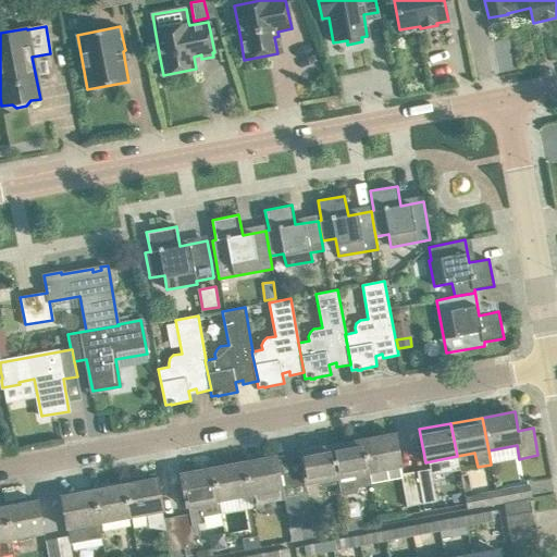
[(395,434),(362,440),(371,483),(401,478),(406,500),(400,502),(404,515),(420,512),(411,471),(400,473),(399,467),(400,467),(395,434)]
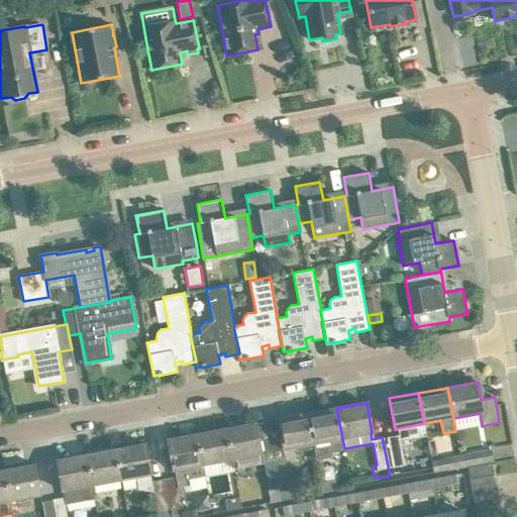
[(344,448),(336,408),(308,413),(313,444),(315,454),(344,448)]
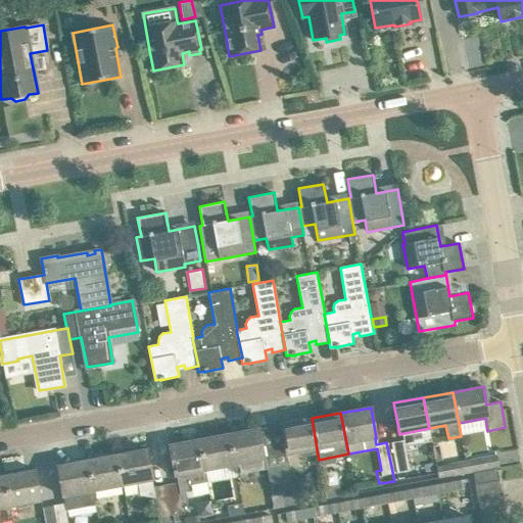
[(317,449),(312,418),(281,424),(287,455),(301,452),(301,457),(317,454),(316,449),(317,449)]
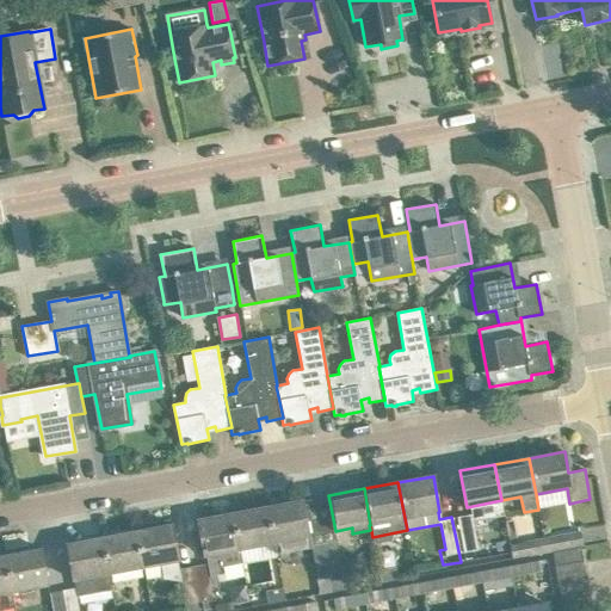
[(302,500),(267,507),(275,543),(276,554),(310,547),(320,593),(333,591),(323,542),(310,544),(302,500)]
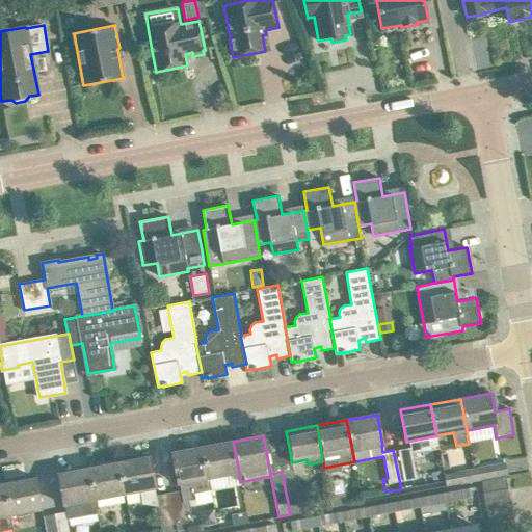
[(233,442),(203,447),(209,478),(239,473),(233,442)]
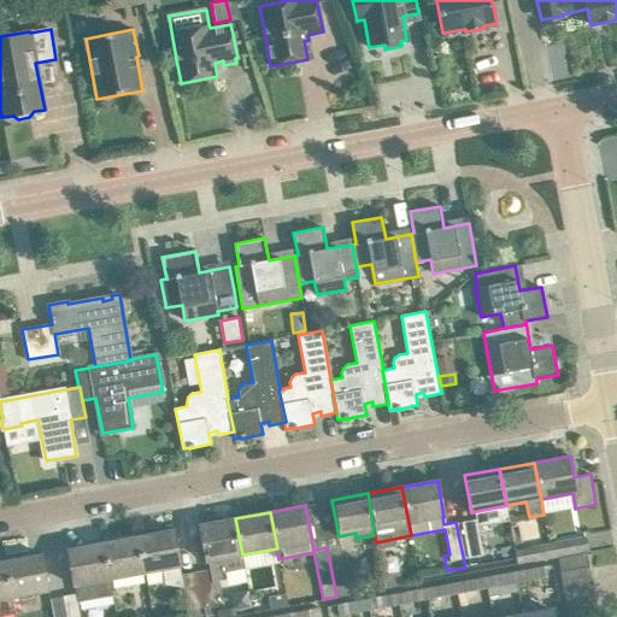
[(242,554),(235,518),(200,526),(206,560),(209,560),(210,568),(198,570),(206,616),(219,613),(217,604),(222,599),(219,580),(222,576),(221,570),(227,569),(224,558),(242,554)]
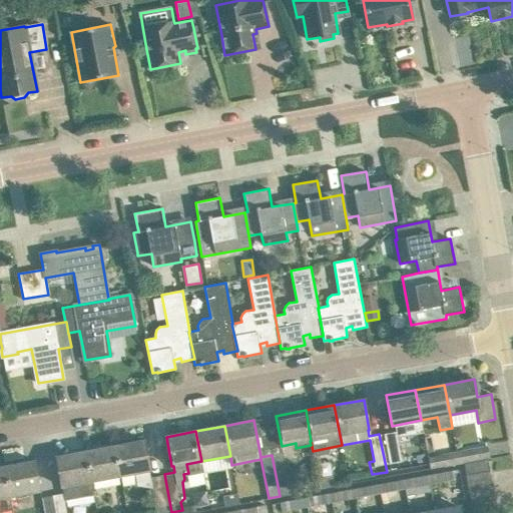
[(399,457),(395,431),(382,434),(389,471),(405,468),(403,456),(399,457)]
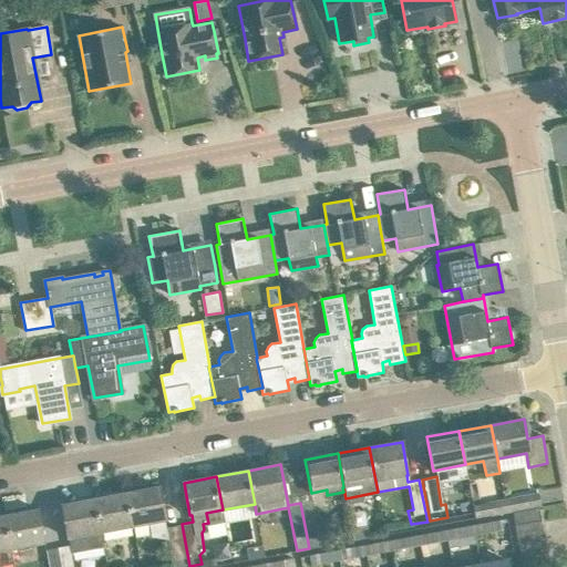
[(160,487),(126,493),(133,526),(150,523),(153,536),(167,538),(172,566),(183,566),(185,566),(178,525),(166,527),(165,521),(160,487)]
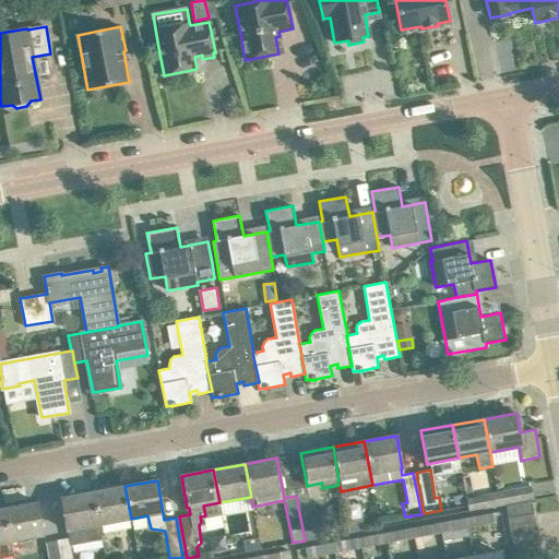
[(94,491),(99,524),(131,519),(125,486),(94,491)]
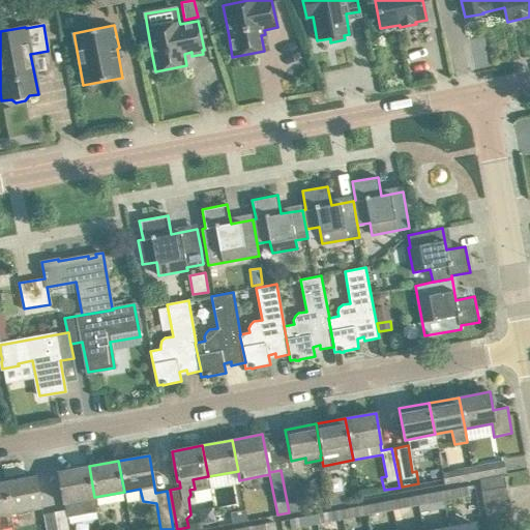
[(502,462),(482,465),(472,467),(474,478),(479,477),(503,473),(504,473),(502,462)]
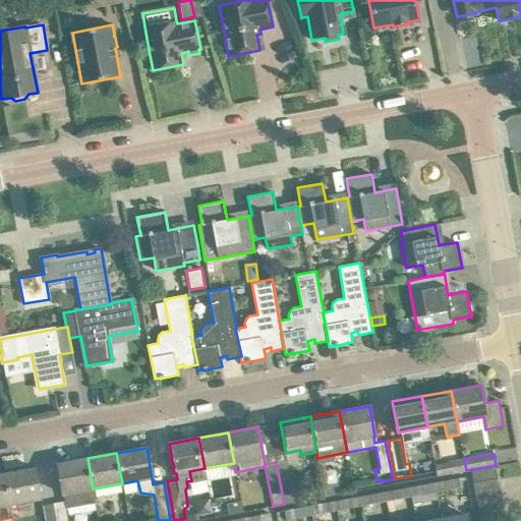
[(93,488),(88,458),(57,464),(64,502),(53,504),(56,520),(67,520),(65,511),(66,511),(65,508),(96,503),(93,488)]
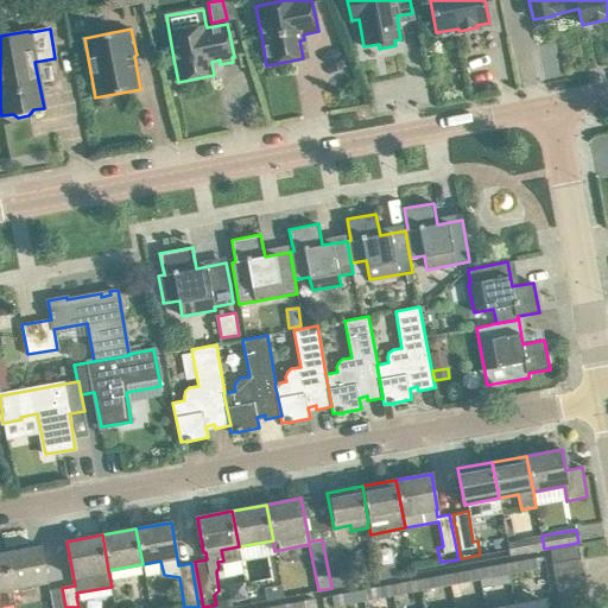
[(542,536),(525,539),(527,552),(544,549),(542,536)]
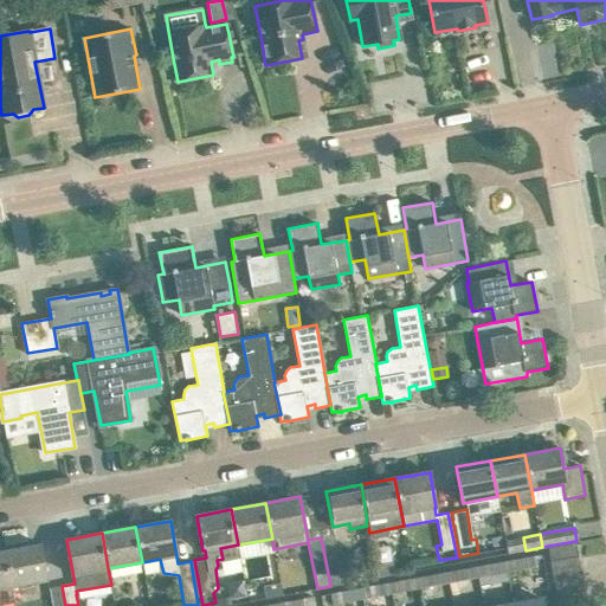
[(334,535),(321,537),(330,586),(343,584),(334,535)]
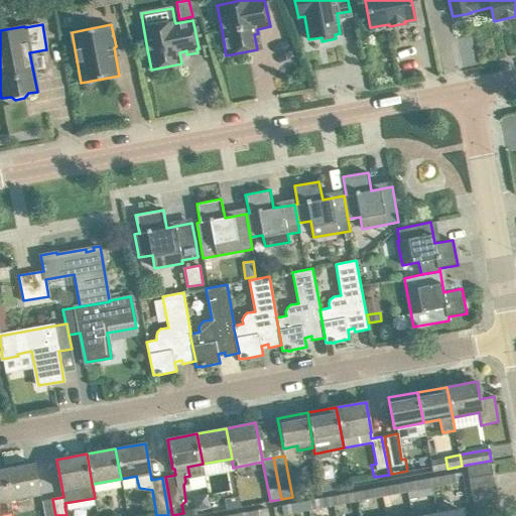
[(467,465),(469,478),(493,474),(490,461),(467,465)]
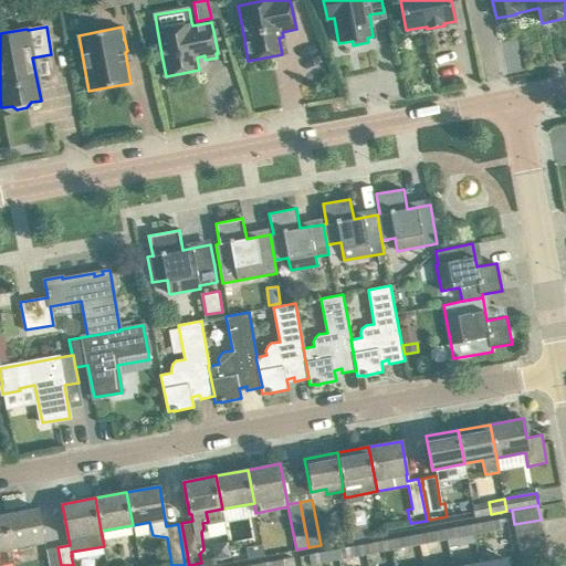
[(38,509),(6,514),(12,547),(44,542),(38,509)]
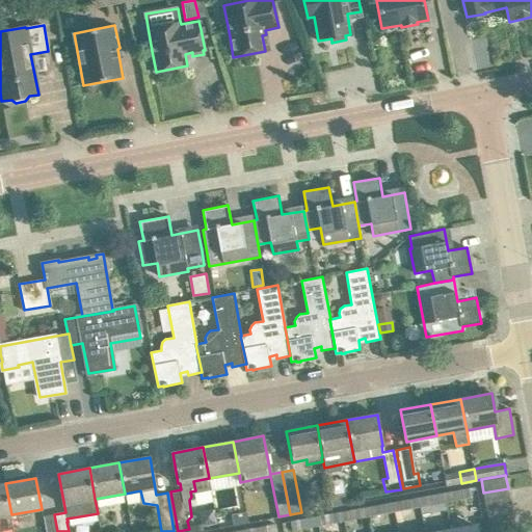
[(11,514),(5,483),(0,484),(0,531),(14,529),(10,514),(11,514)]
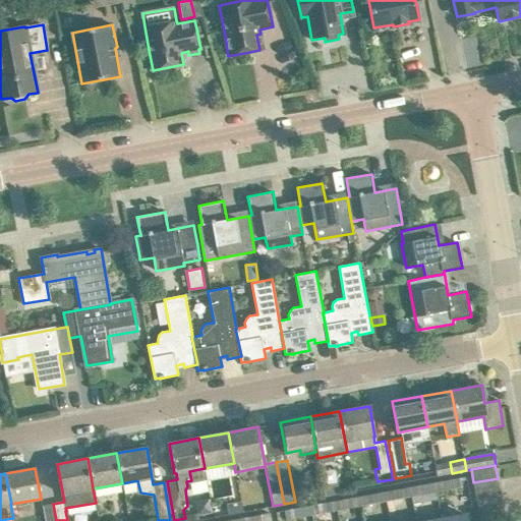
[(461,486),(460,477),(435,481),(437,491),(461,486)]
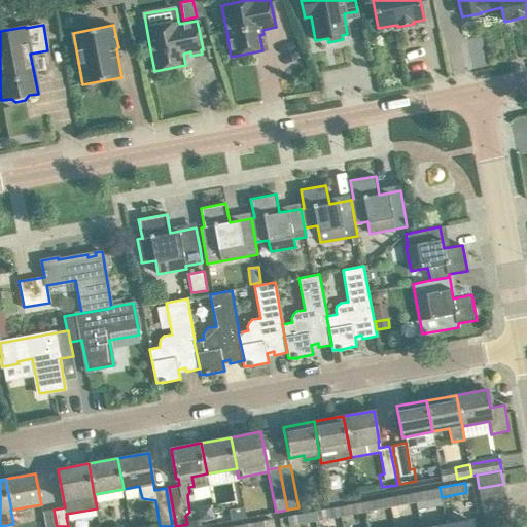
[(479,488),(482,500),(505,496),(503,484),(479,488)]
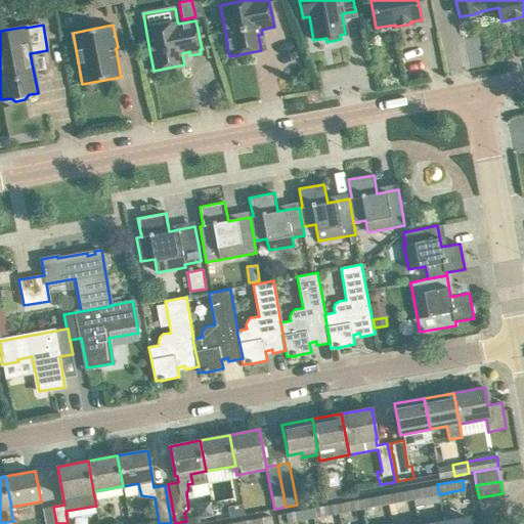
[(437,484),(411,489),(415,505),(431,501),(430,495),(439,494),(437,484)]
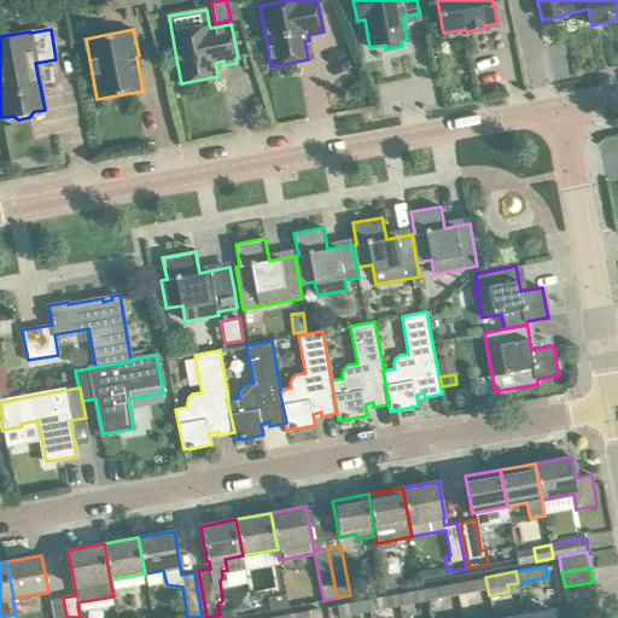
[(403,586),(401,573),(383,577),(385,589),(403,586)]
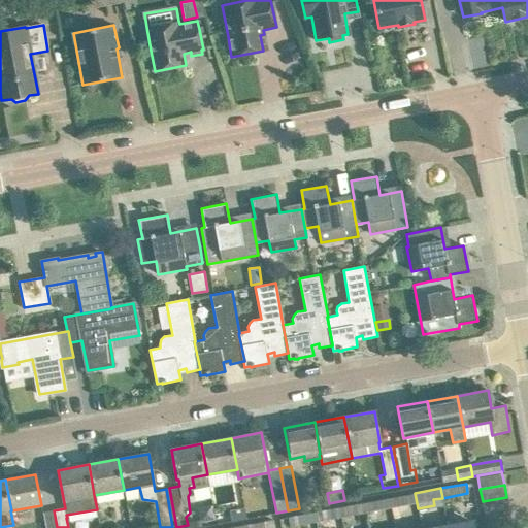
[(417,502),(415,493),(390,497),(392,507),(417,502)]
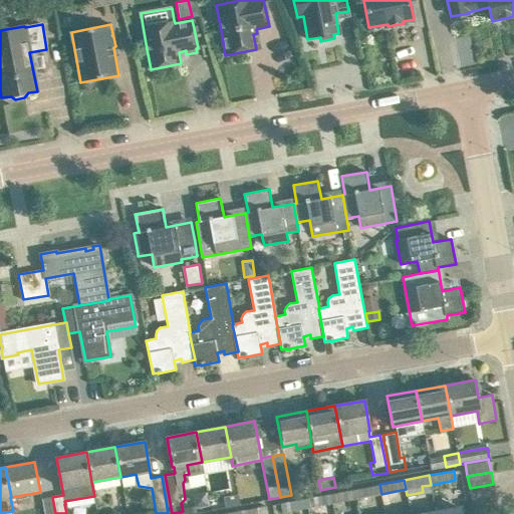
[(381,494),(379,484),(355,489),(356,498),(381,494)]
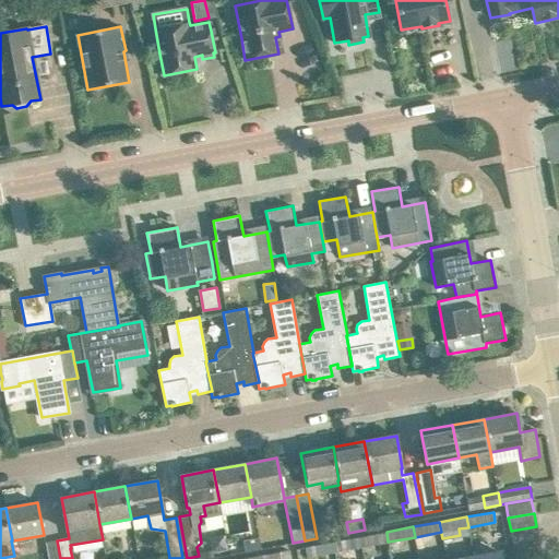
[(511,531),(513,544),(538,538),(536,526),(511,531)]
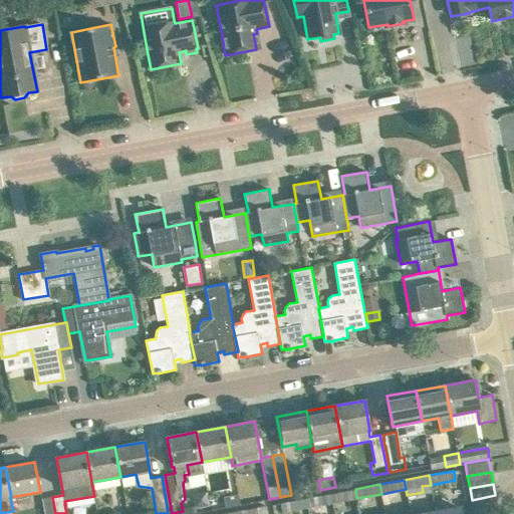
[(356,498),(355,489),(330,493),(332,503),(356,498)]
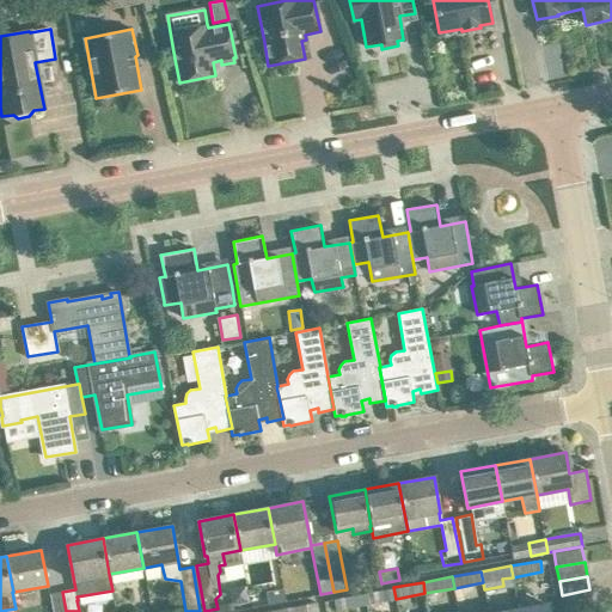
[(396,599),(393,587),(365,593),(366,604),(396,599)]
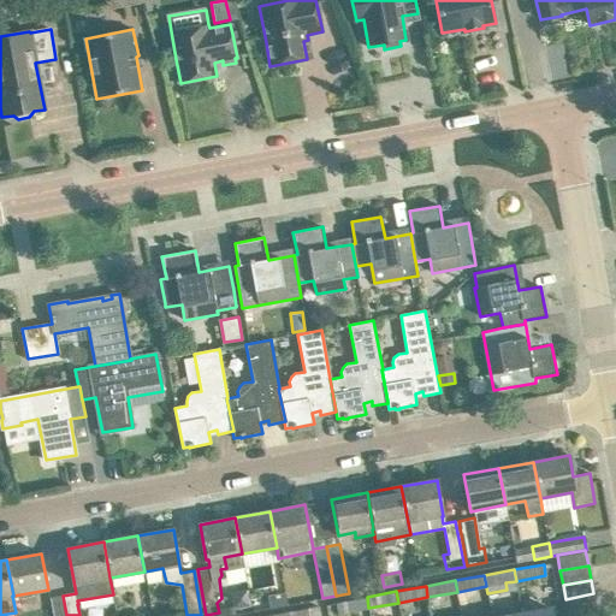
[(288,604),(285,592),(267,594),(270,608),(288,604)]
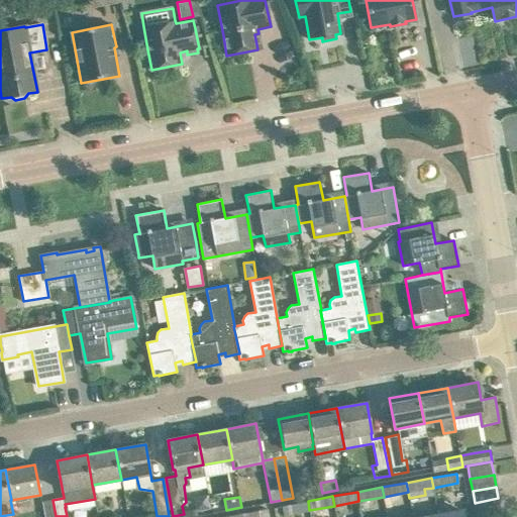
[(475,503),(477,515),(500,510),(498,498),(475,503)]
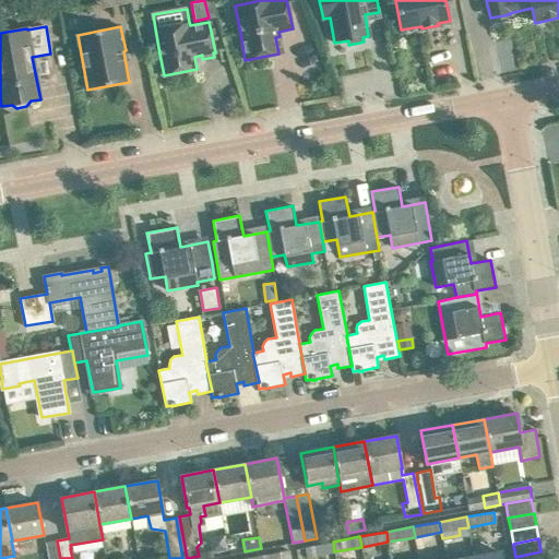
[(60,558),(57,540),(46,543),(48,558),(60,558)]
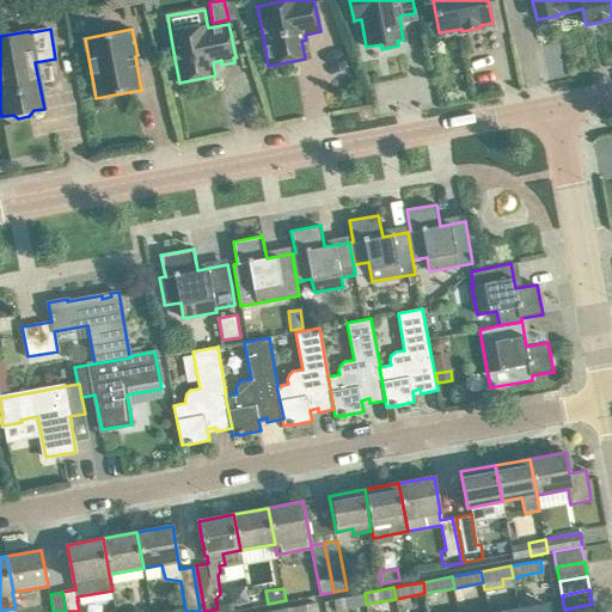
[(366,604),(365,593),(335,599),(336,610),(366,604)]
